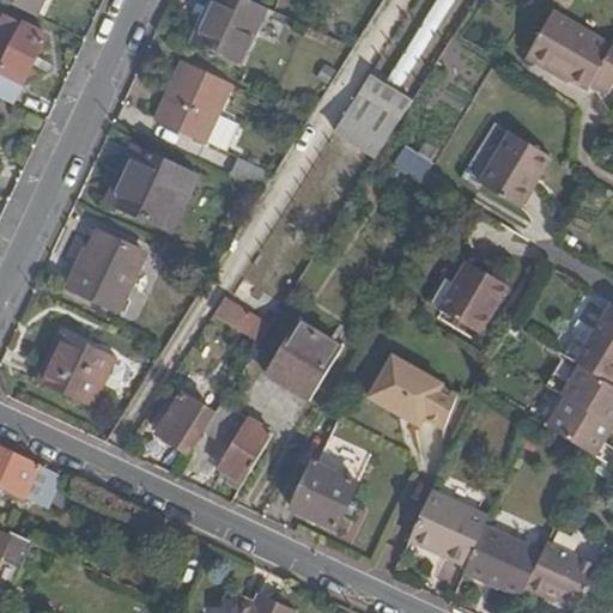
[(2,0),(38,17),(46,0),(2,0)]
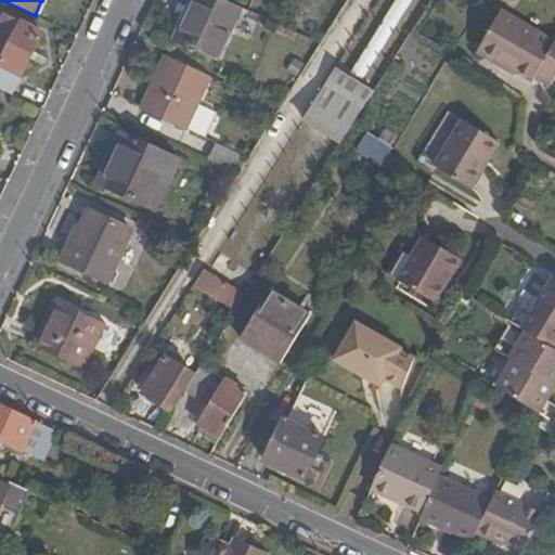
[(217,61),(242,7),(227,0),(193,0),(175,43),(217,61)]
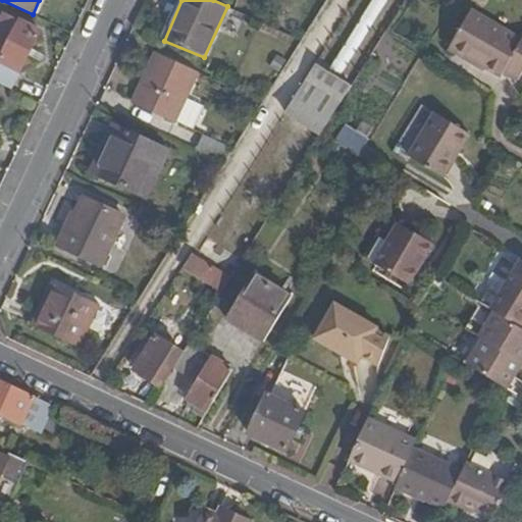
[(0,18),(0,83),(12,89),(40,29),(4,11),(0,18)]
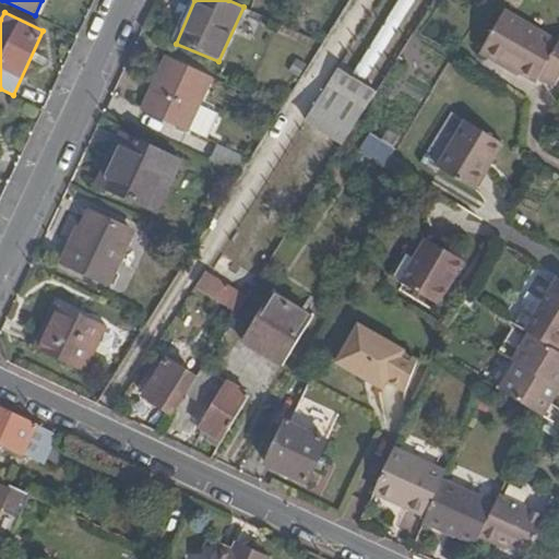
[(484,50),(520,72),(537,82),(539,78),(555,85),(558,78),(558,40),(558,43),(506,12),(484,50)]
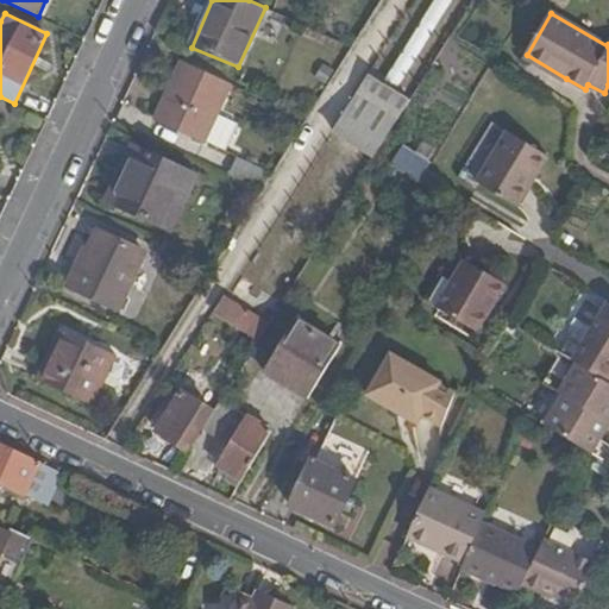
[(382,75),(394,85),(427,39),(415,31),(382,75)]
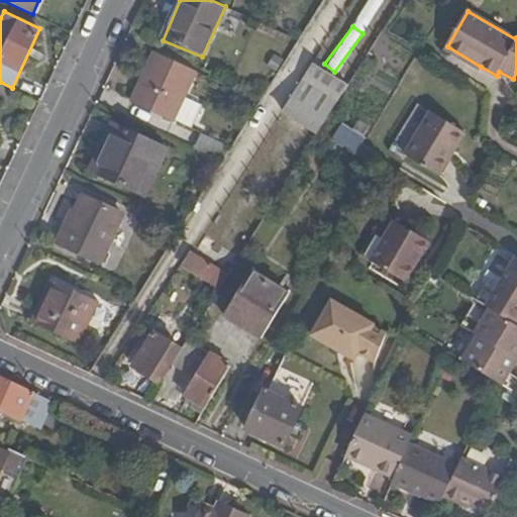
[(479,71),(481,67),(447,46),(444,50),(479,71)]
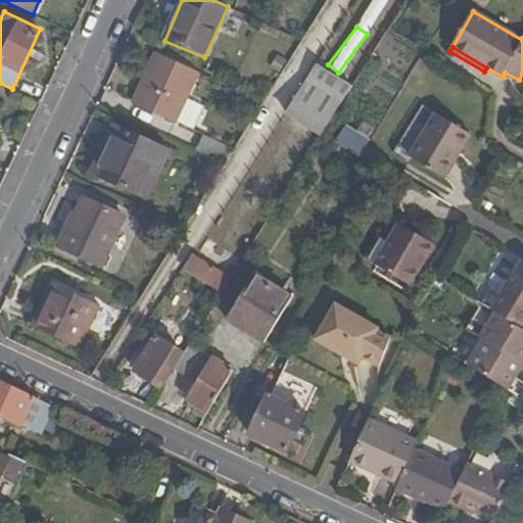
[(133,103),(160,115),(174,122),(197,70),(157,51),(133,103)]
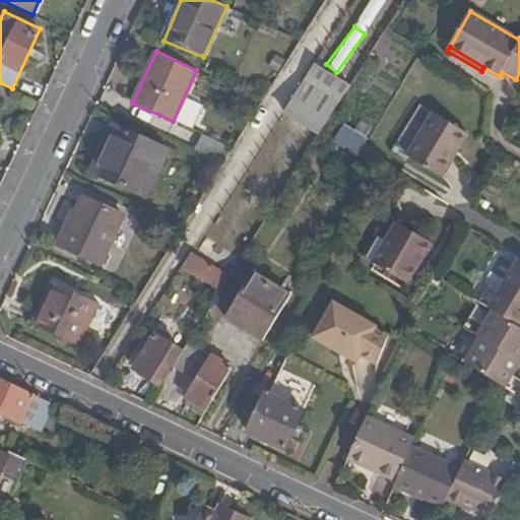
[(320,135),(349,87),(314,67),(285,113),(320,135)]
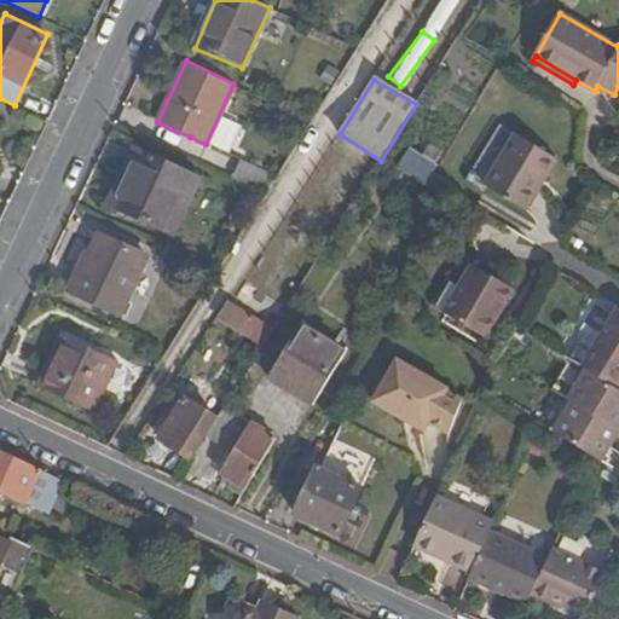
[(554,163),(514,139),(482,190),(524,214),(554,163)]
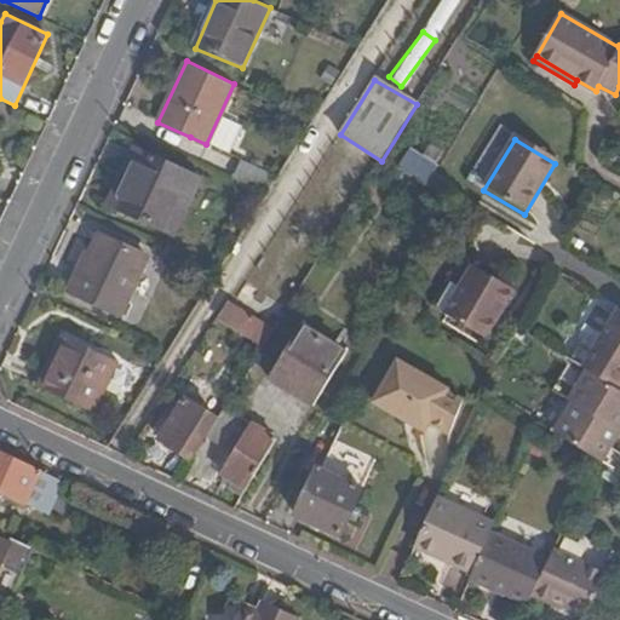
[(108,205),(168,231),(194,177),(132,149),(108,205)]
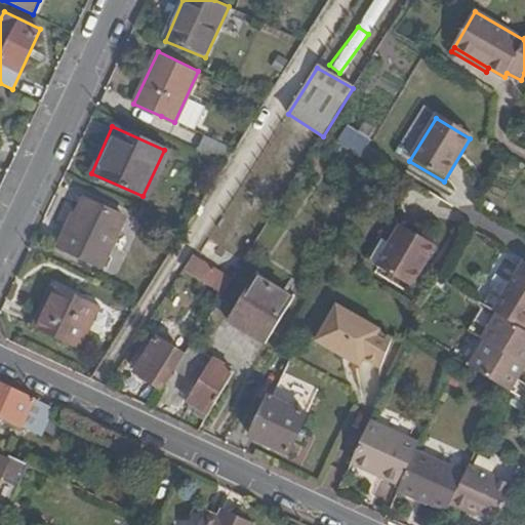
[(341,128),(335,142),(357,152),(363,138),(341,128)]
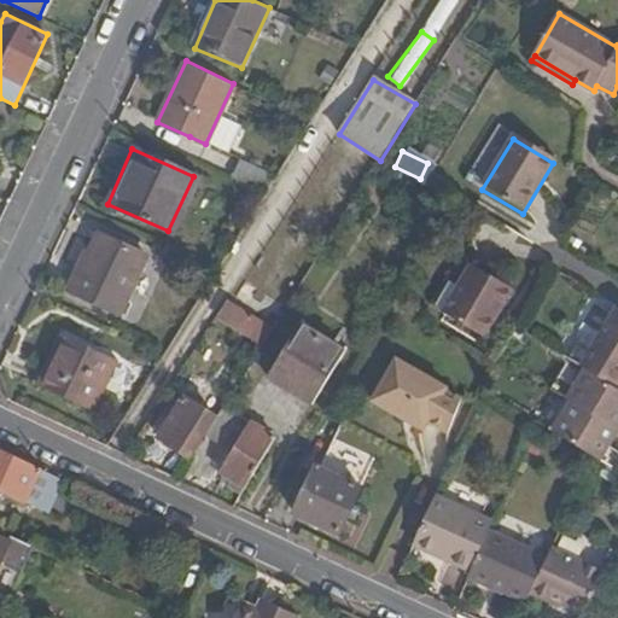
[(267,193),(277,178),(240,161),(232,176),(267,193)]
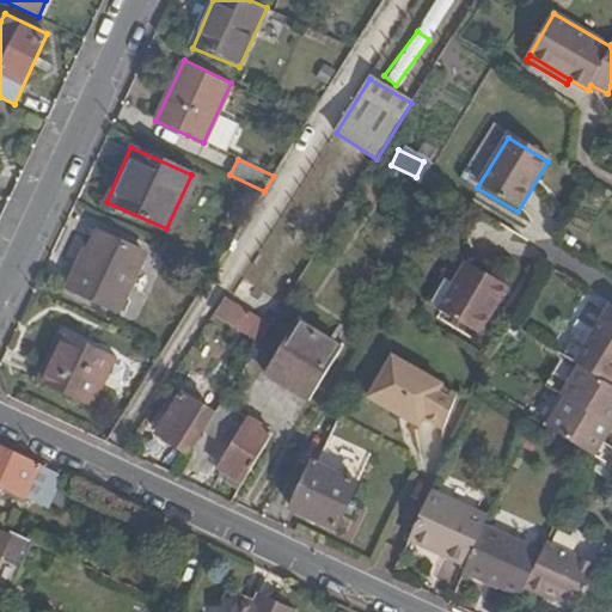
[(96,231),(68,291),(118,313),(146,254),(96,231)]
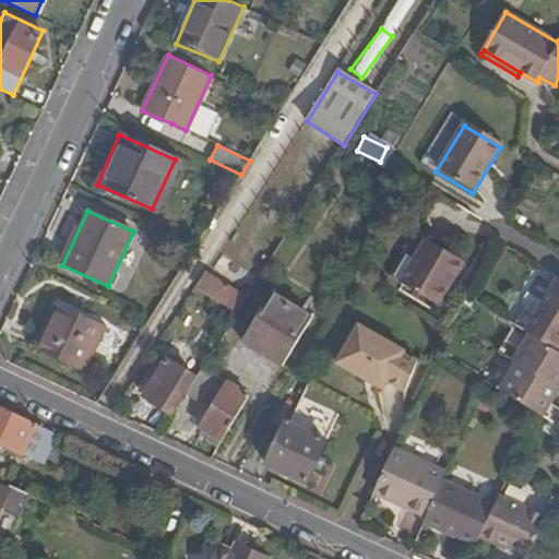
[(462,260),(423,239),(399,282),(437,304),(462,260)]
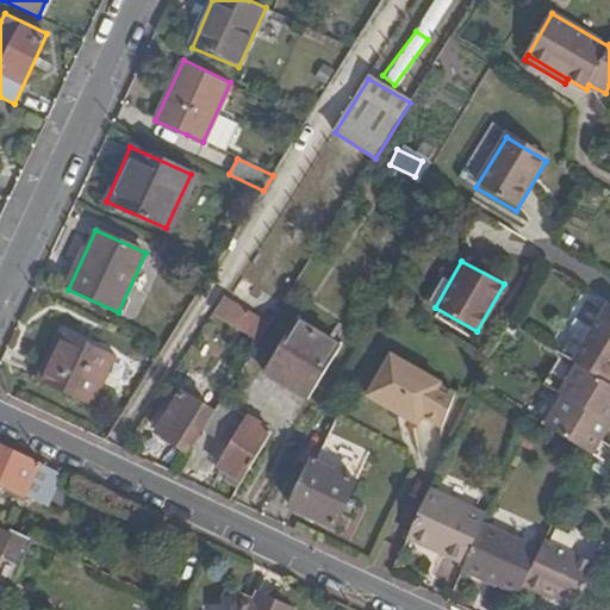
[(254,341),(266,322),(221,293),(209,313),(254,341)]
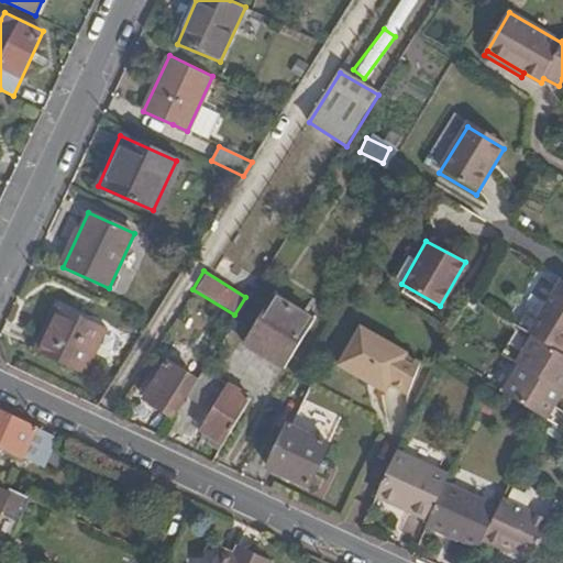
[(562,283),(560,282),(547,304),(528,334),(532,338),(562,356),(562,283)]
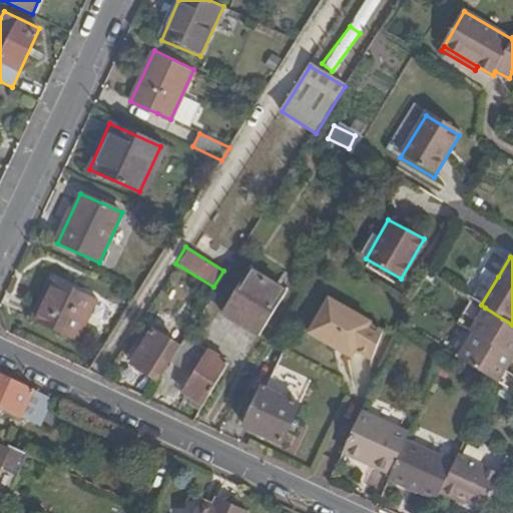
[(488,271),(471,299),(481,305),(498,277),(488,271)]
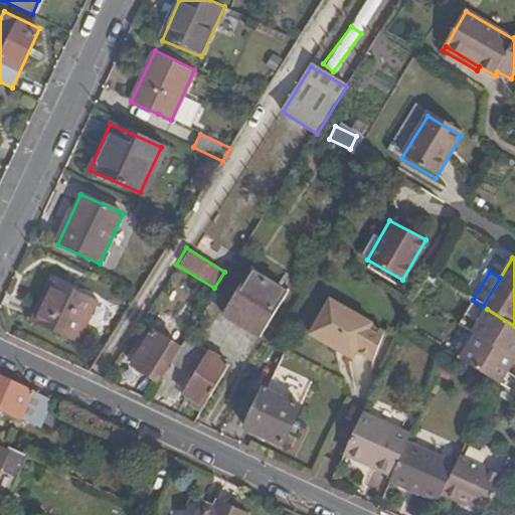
[(253,274),(226,316),(260,338),(288,294),(253,274)]
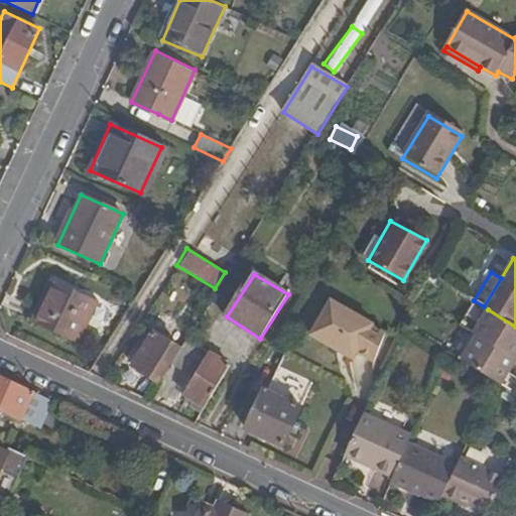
[(96,300),(53,280),(34,323),(77,343),(96,300)]
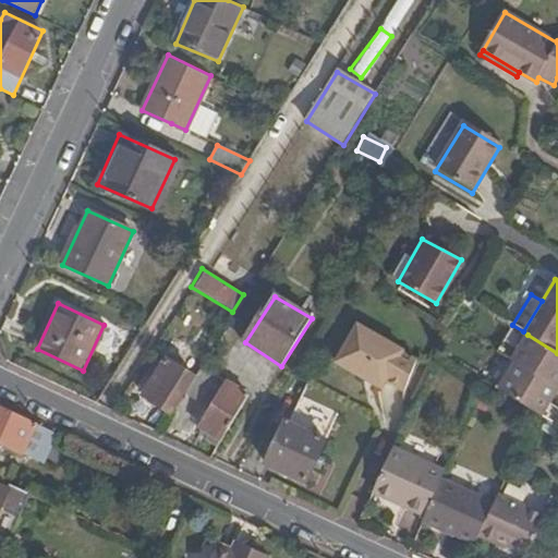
[(425,362),(360,323),(340,358),(385,385),(389,380),(407,390),(425,362)]
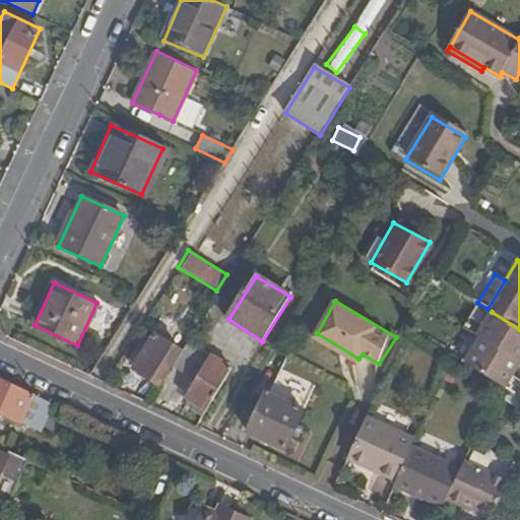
[(500,386),(503,387),(519,358),(519,329),(492,312),(476,337),(479,340),(465,365),(500,386)]
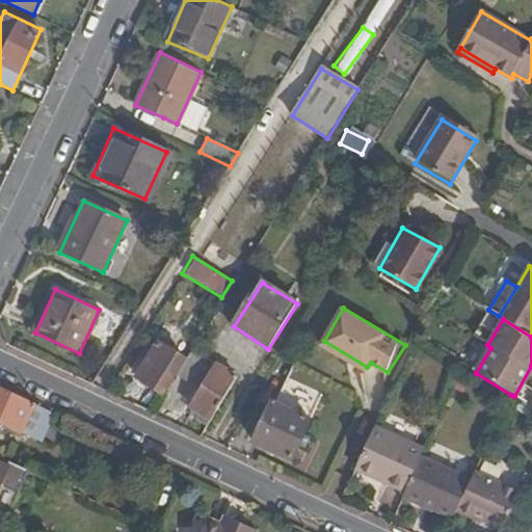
[(137,379),(166,396),(187,362),(159,344),(137,379)]
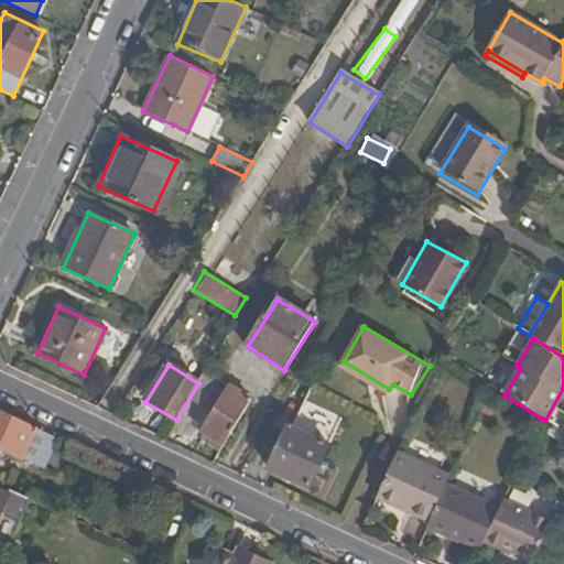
[(499,392),(505,396),(520,369),(517,366),(514,365),(499,392)]
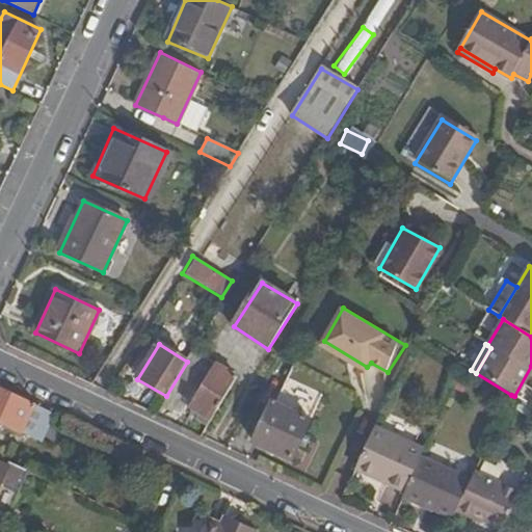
[(196,421),(208,427),(238,378),(238,377),(217,366),(191,409),(200,416),(196,421)]
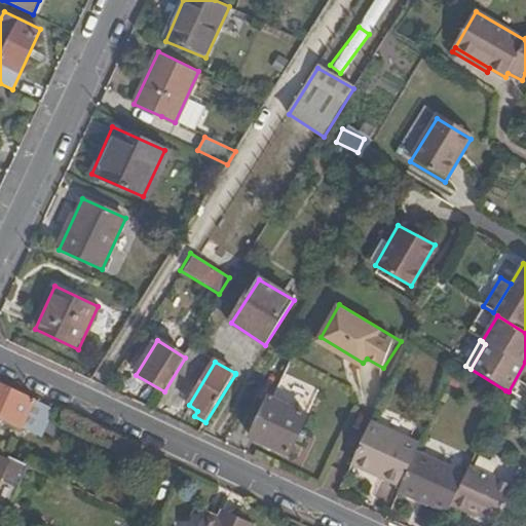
[(0,414),(22,425),(34,399),(0,382),(0,414)]
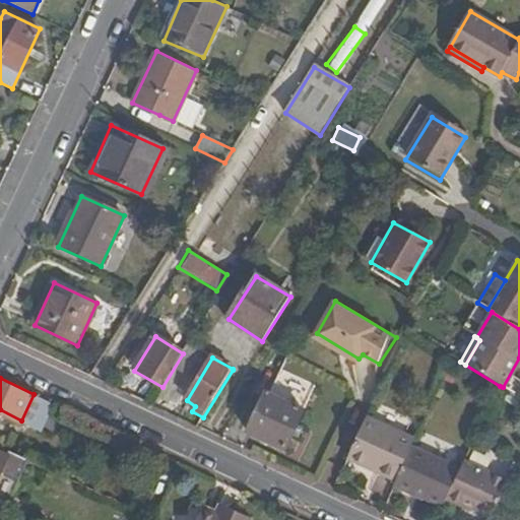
[(21,420),(42,430),(54,403),(34,394),(21,420)]
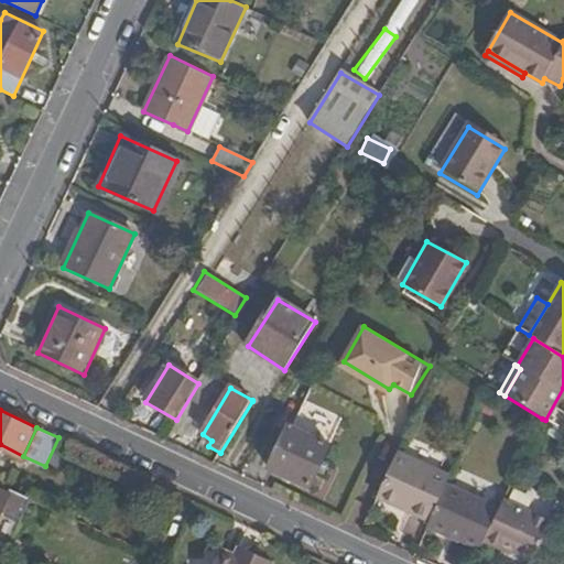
[(329,446),(291,427),(269,470),(308,490),(329,446)]
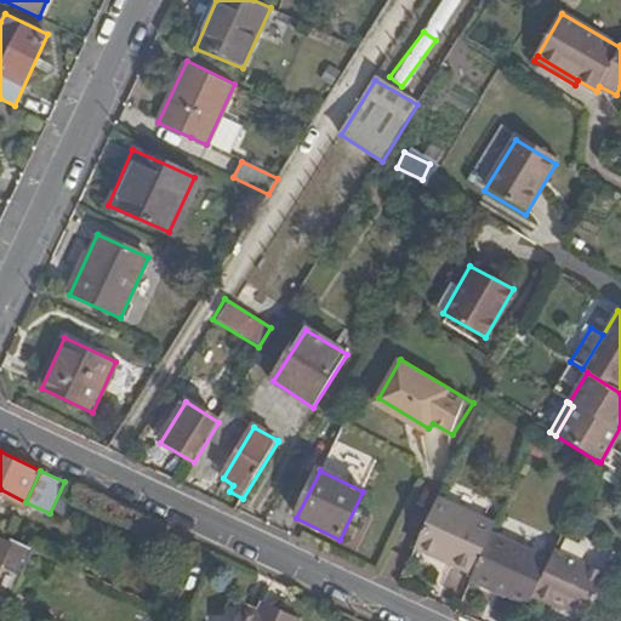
[(437,499),(416,546),(476,571),(493,534),(495,527),(437,499)]
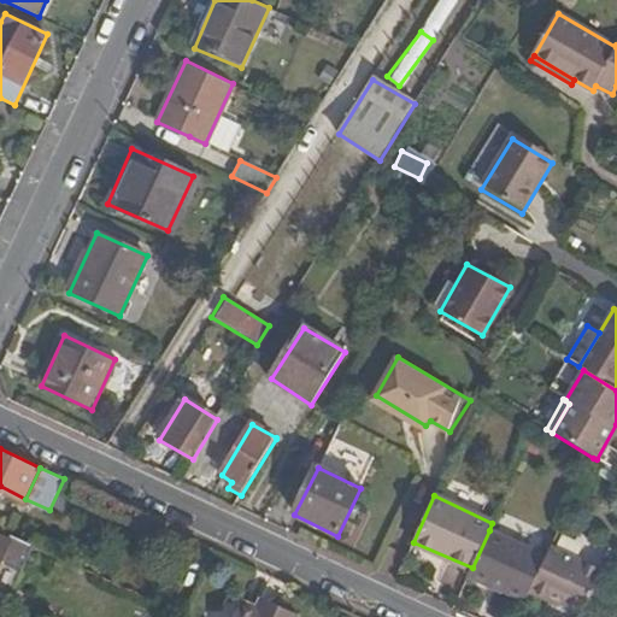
[(472,568),(469,575),(526,600),(529,592),(546,557),(489,530),(472,568)]
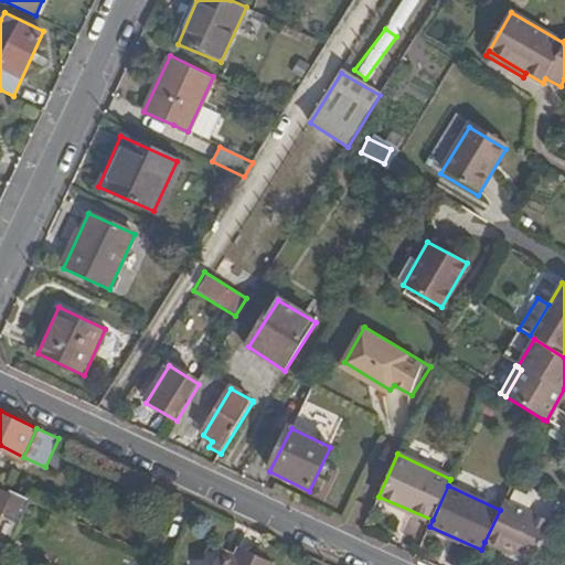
[(0,491),(0,551),(2,545),(0,544),(0,516),(2,512),(21,521),(31,500),(12,491),(10,496),(0,491)]
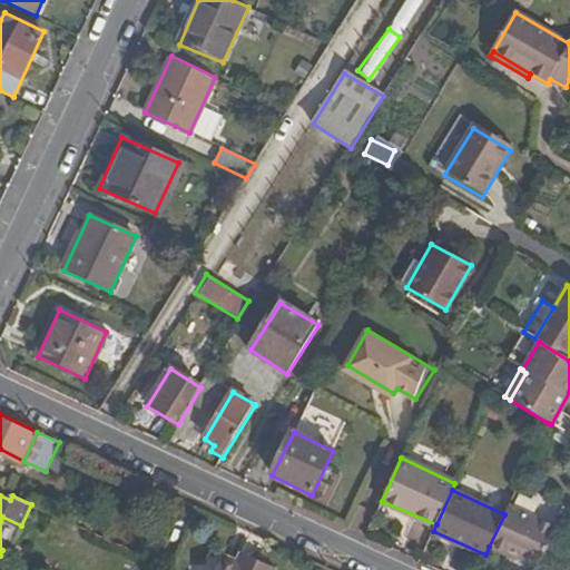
[(504,514),(489,547),(509,557),(511,552),(519,556),(537,564),(553,527),(509,507),(504,514)]
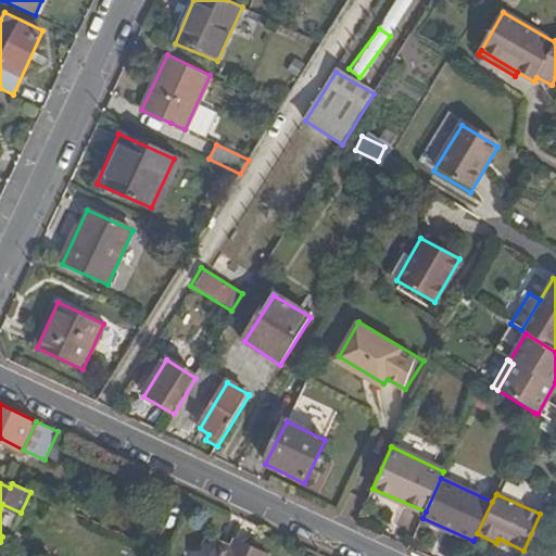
[(217,546),(213,555),(268,555),(269,555),(242,544),(237,555),(217,546)]
